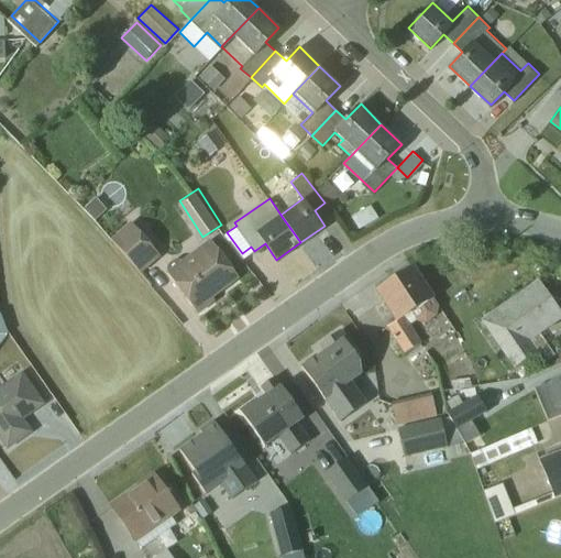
[(162,254),(130,220),(111,238),(142,272),(162,254)]
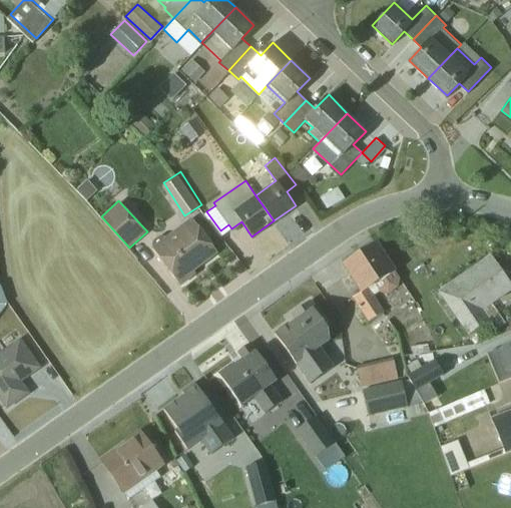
[(218,251),(191,216),(165,236),(152,246),(180,284),(195,272),(190,266),(198,260),(202,264),(218,251)]
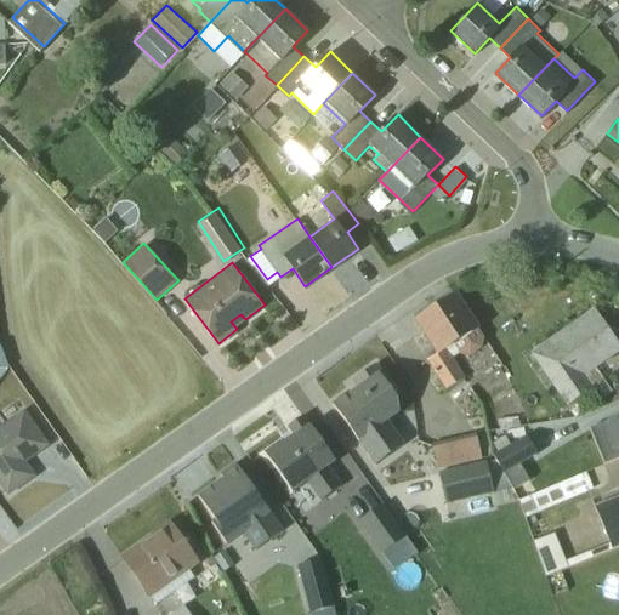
[(455,291),(414,318),(436,352),(427,358),(449,391),(466,380),(463,376),(466,375),(456,362),(488,341),(455,291)]
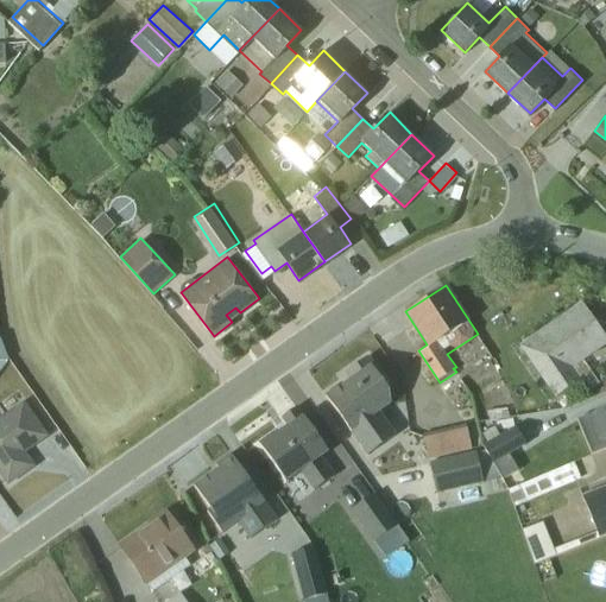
[(605,336),(584,304),(525,343),(556,391),(579,376),(570,363),(605,341),(605,336)]
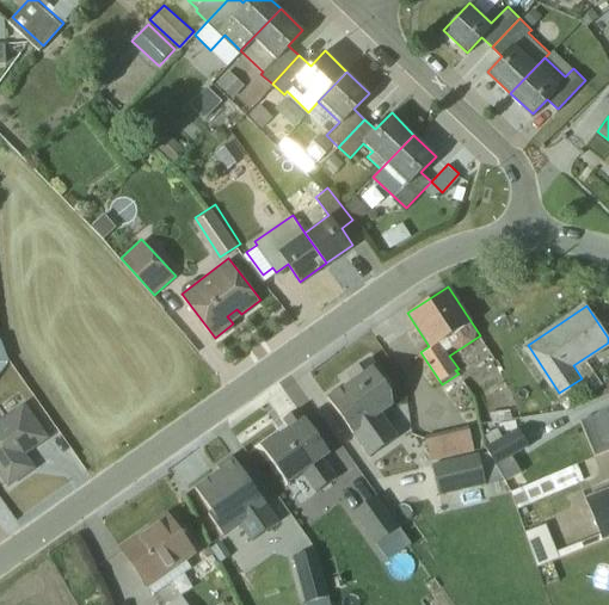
[(351,377),(328,394),(371,452),(398,434),(381,412),(399,399),(368,357),(348,372),(351,377)]
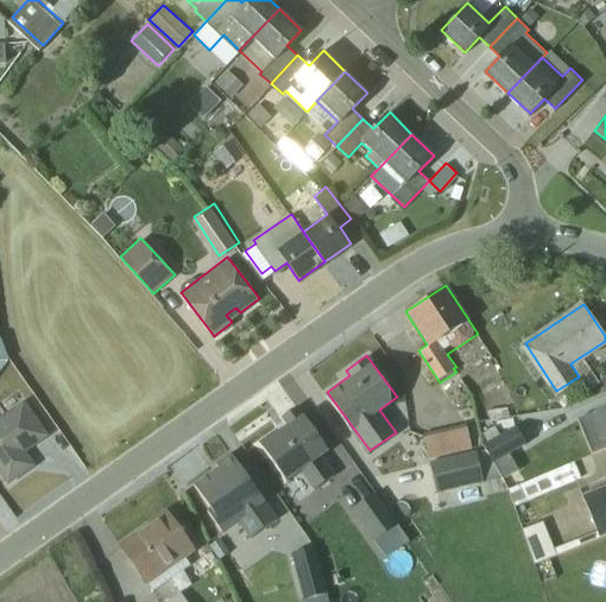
[(0,467),(10,480),(32,463),(23,450),(45,433),(23,401),(4,413),(1,410),(0,410),(0,467)]
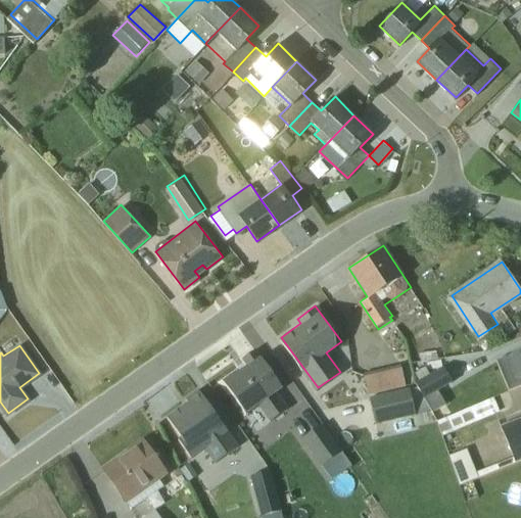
[(247,366),(224,381),(243,410),(280,384),(255,348),(242,358),(247,366)]
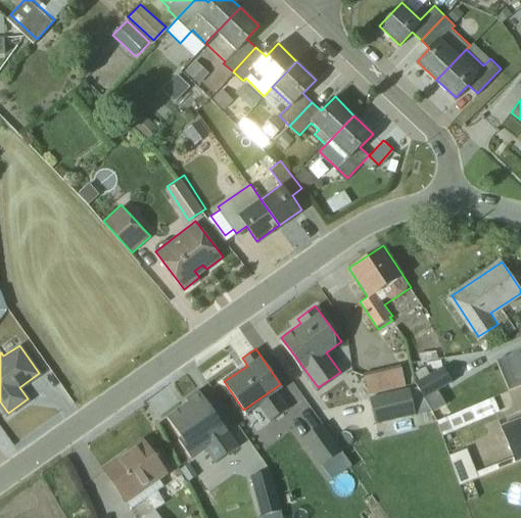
[(520,349),(498,360),(511,389),(520,385),(520,349)]
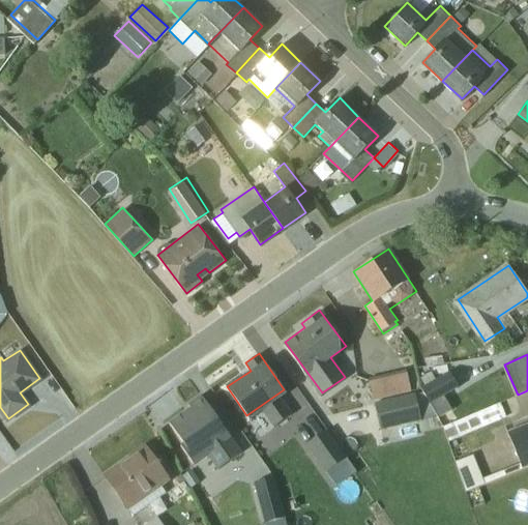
[(407,372),(370,381),(374,398),(411,389),(407,372)]
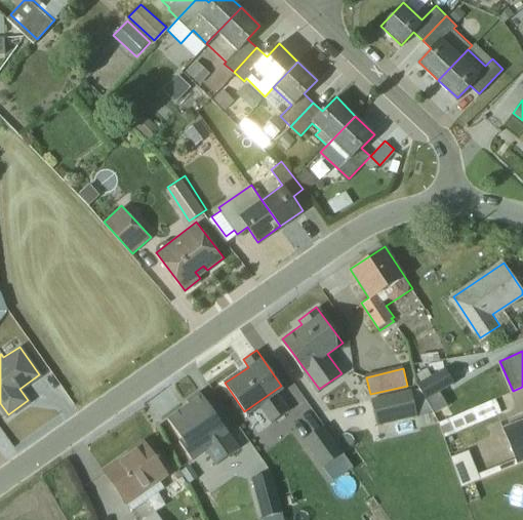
[(411,390),(371,399),(377,426),(417,416),(411,390)]
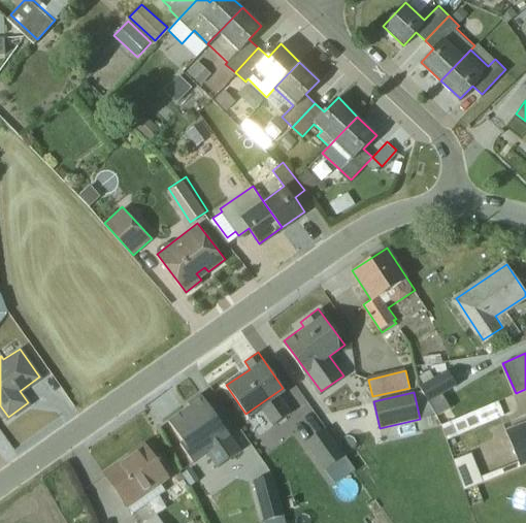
[(241,450),(200,393),(187,402),(190,406),(169,421),(183,438),(177,443),(192,462),(207,452),(218,466),(241,450)]
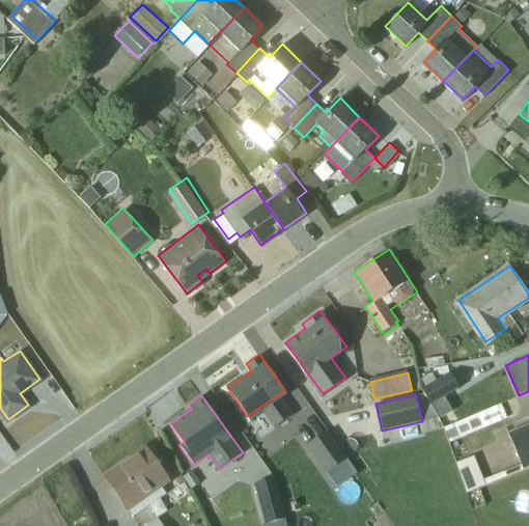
[(449,440),(508,416),(503,402),(444,425),(449,440)]
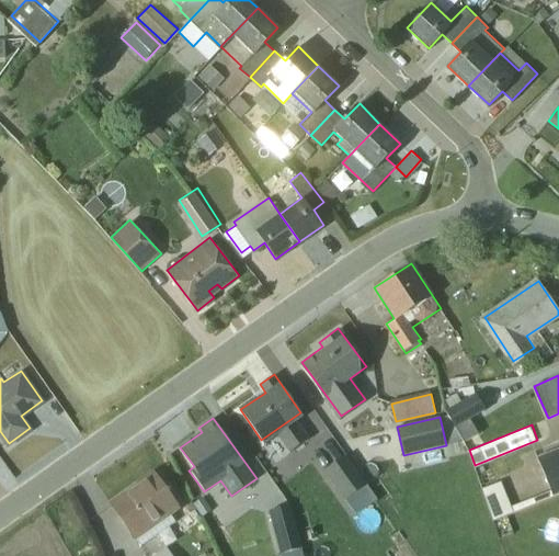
[(558,446),(535,456),(550,495),(558,491),(558,446)]
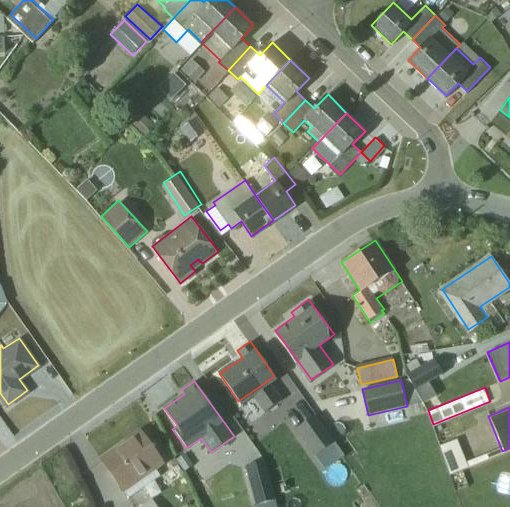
[(318,414),(298,427),(317,454),(336,440),(318,414)]
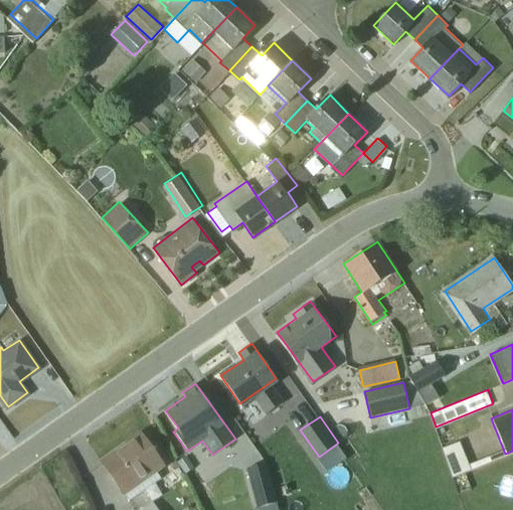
[(142,434),(102,462),(130,500),(162,478),(158,472),(165,467),(142,434)]
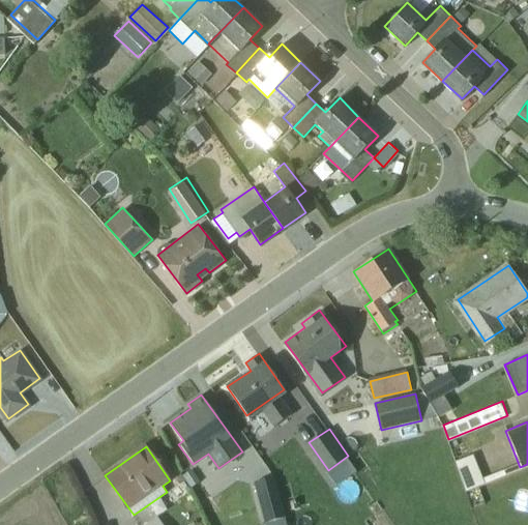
[(487,479),(475,453),(456,461),(467,488),(487,479)]
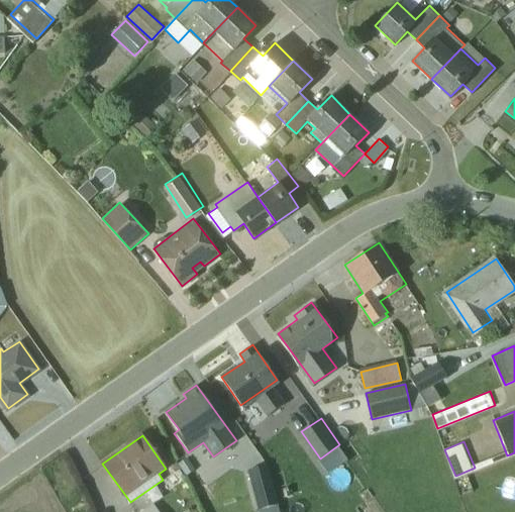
[(269,464),(250,469),(260,507),(279,503),(269,464)]
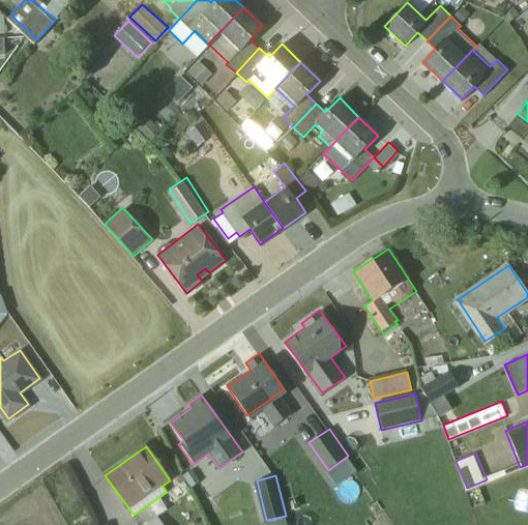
[(164,524),(157,516),(144,524),(164,524)]
